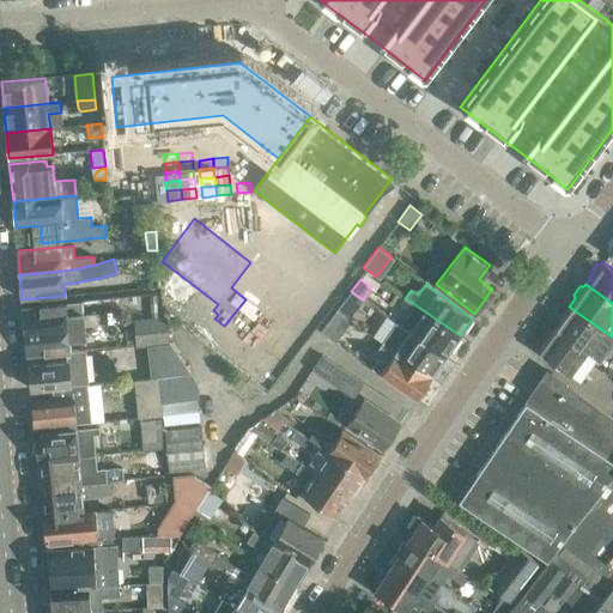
[(343,303),(353,311),(363,299),(351,291),(343,303)]
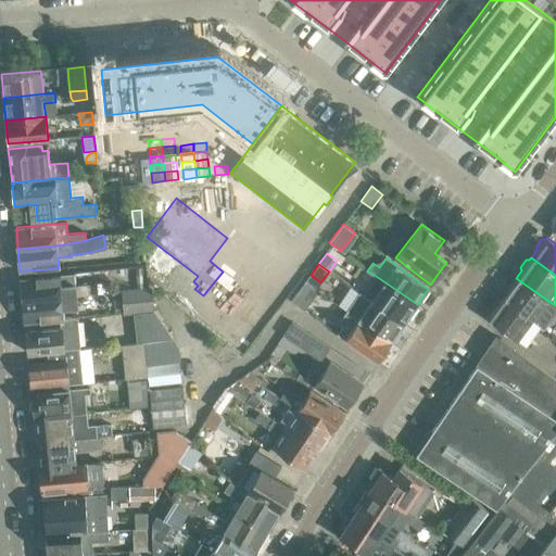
[(59,275),(21,278),(23,300),(75,295),(74,285),(60,287),(59,275)]
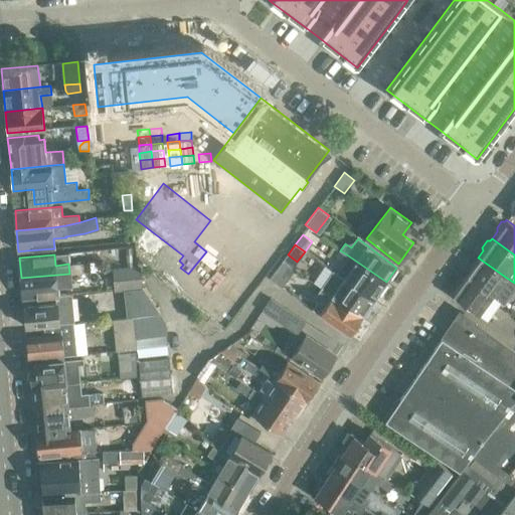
[(335,273),(374,300),(386,282),(347,254),(335,273)]
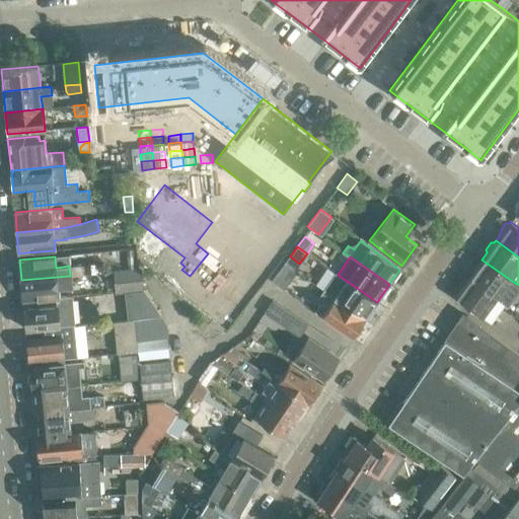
[(473,272),(468,278),(496,297),(508,306),(514,298),(502,289),(509,279),(482,260),(480,262),(476,262),(472,268),(473,272)]
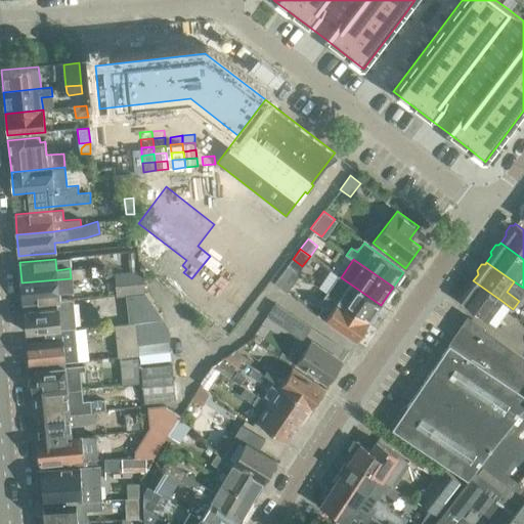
[(287,266),(273,285),(286,293),(299,276),(287,266)]
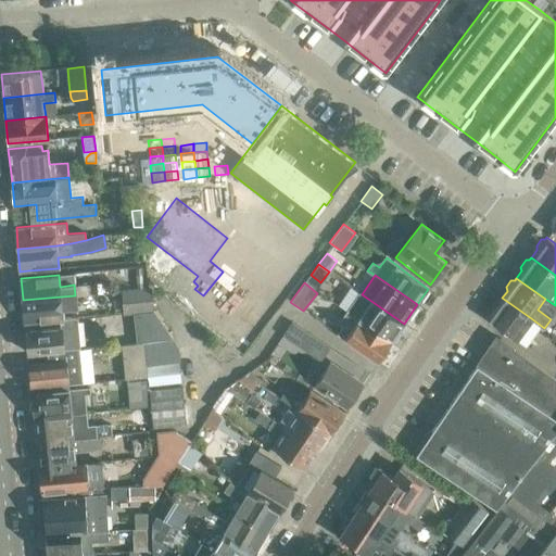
[(109,292),(109,285),(88,287),(88,293),(109,292)]
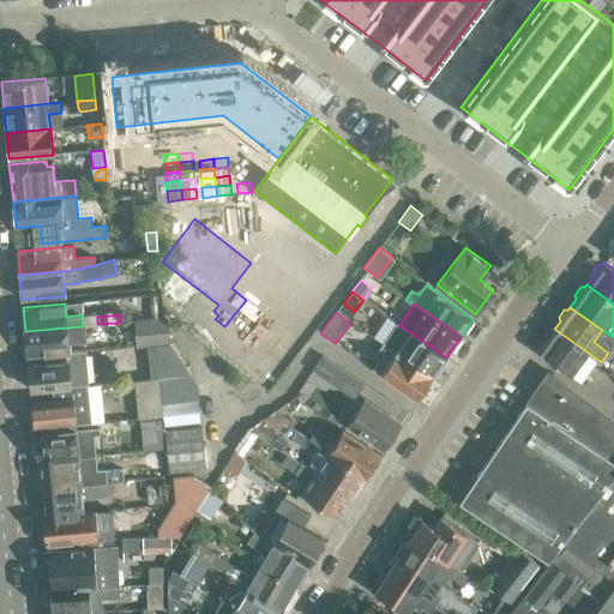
[(168,342),(164,319),(136,321),(138,345),(148,344),(168,342)]
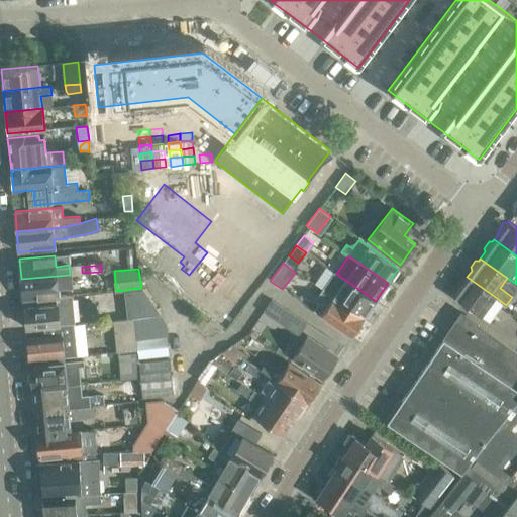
[(321,290),(364,318),(376,301),(336,274),(333,272),(321,290)]
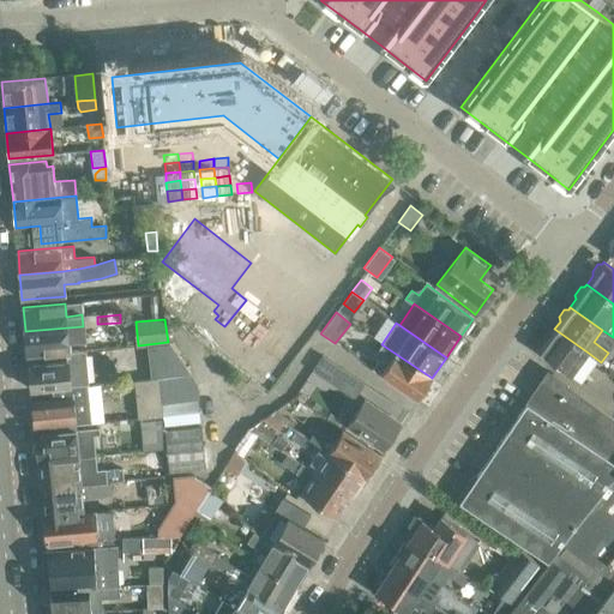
[(28,356),(66,353),(70,353),(68,341),(84,338),(83,326),(25,331),(28,356)]
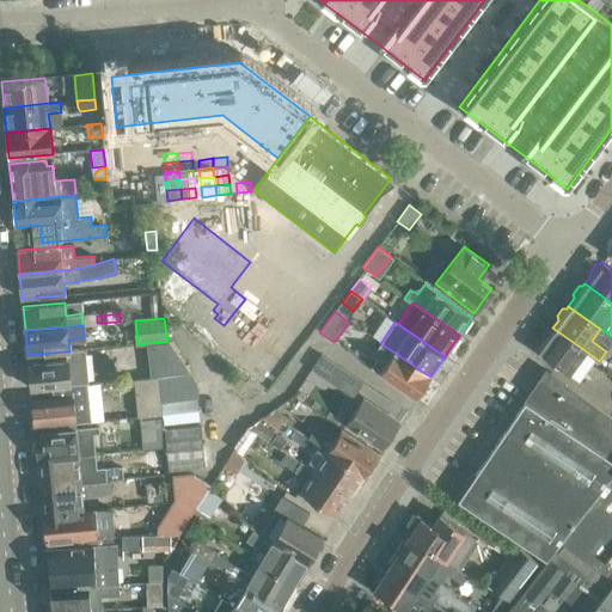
[(537,350),(568,373),(585,350),(552,328),(551,330),(546,331),(542,338),(542,342),(537,350)]
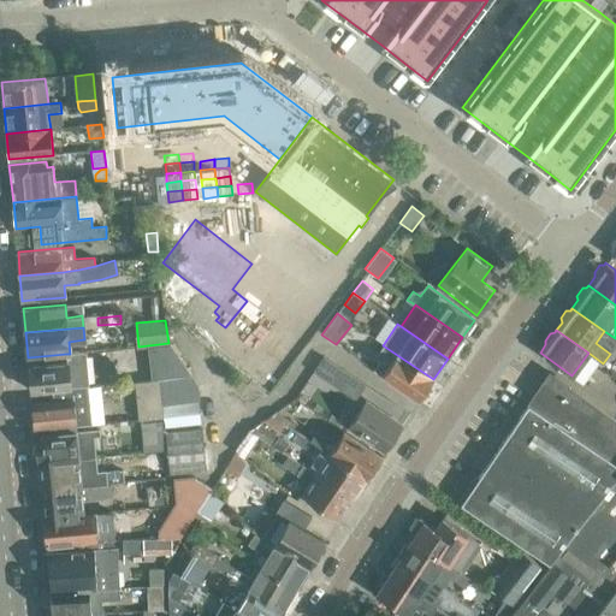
[(148,345),(152,379),(159,379),(191,375),(191,374),(170,343),(169,343),(148,345)]
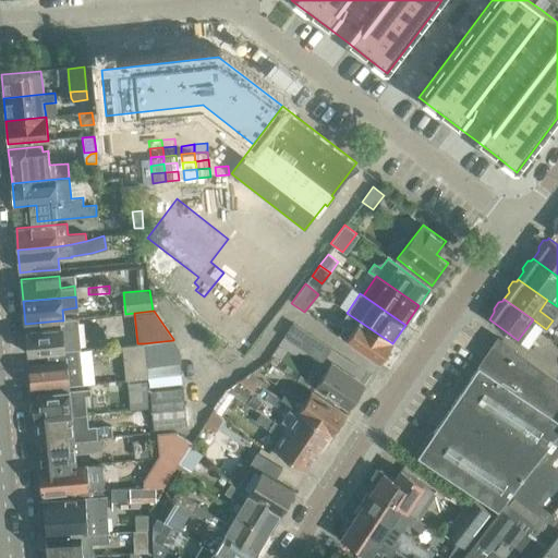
[(338,336),(379,363),(392,343),(347,313),(338,326),(342,329),(338,336)]
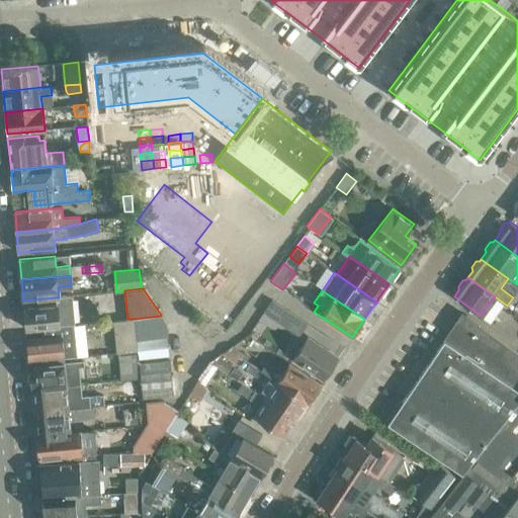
[(56,297),(57,306),(24,309),(26,329),(74,324),(72,295),(59,297),(56,297)]
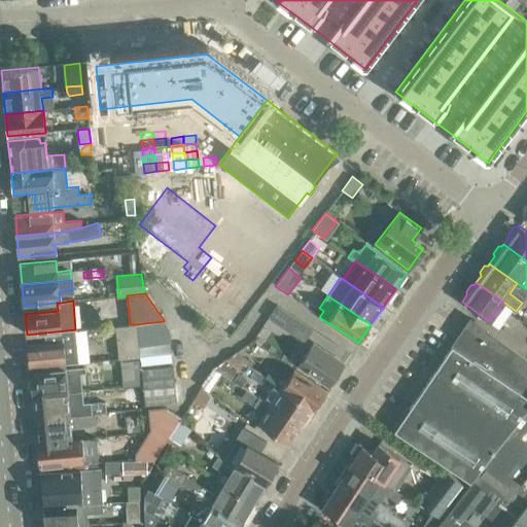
[(304,342),(312,328),(277,305),(268,318),(304,342)]
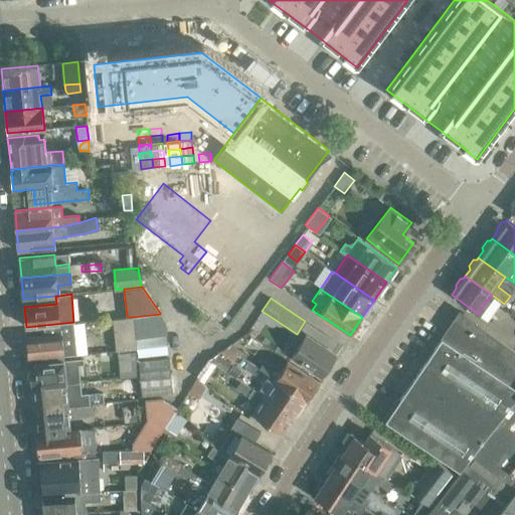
[(514,350),(459,310),(442,338),(514,386),(514,350)]
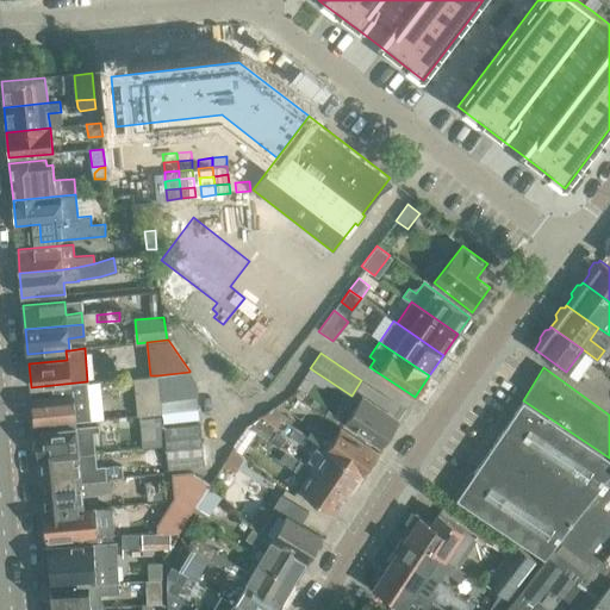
[(157,375),(160,400),(197,397),(195,383),(191,372),(190,372),(157,375)]
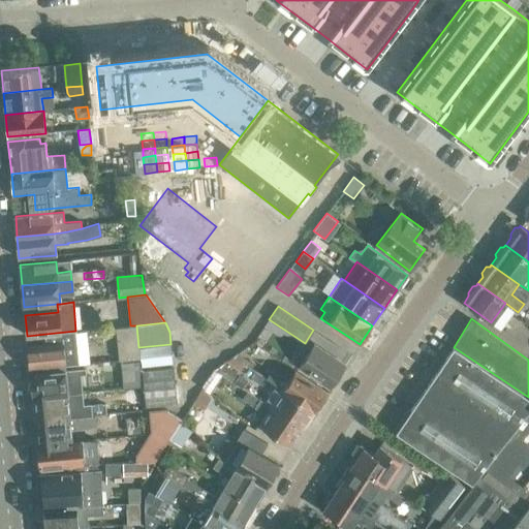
[(120,361),(139,359),(138,347),(136,325),(130,325),(116,328),(120,361)]
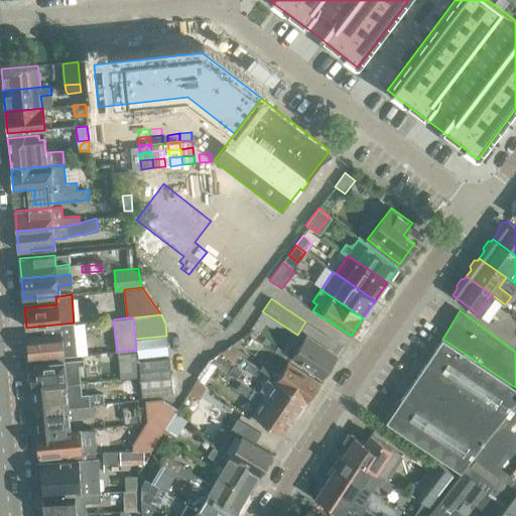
[(44,336),(27,338),(29,360),(62,357),(78,355),(74,323),(43,326),(44,336)]
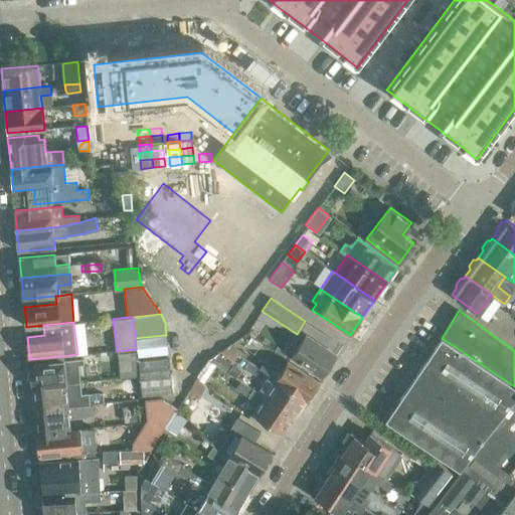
[(138,357),(168,353),(166,335),(135,338),(136,349),(137,349),(138,357)]
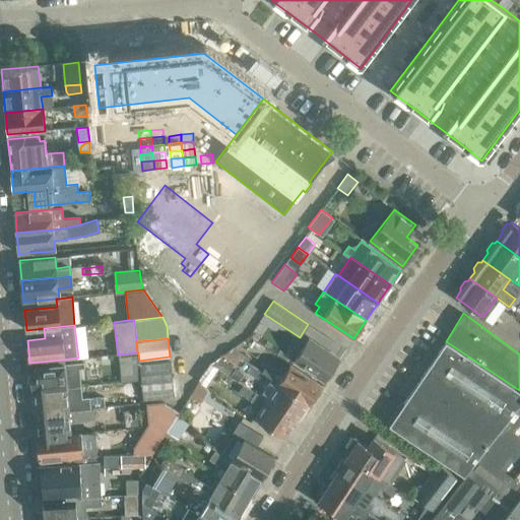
[(325,380),(338,360),(309,339),(295,360),(325,380)]
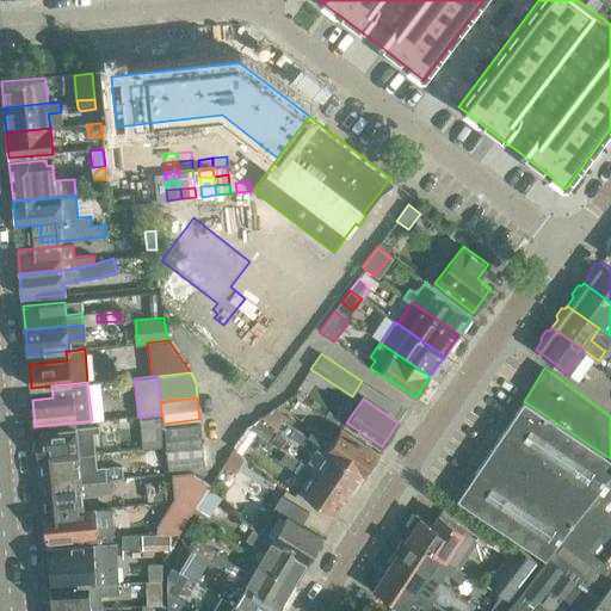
[(610,458),(524,401),(457,499),(544,559),(547,555),(610,474),(610,458)]
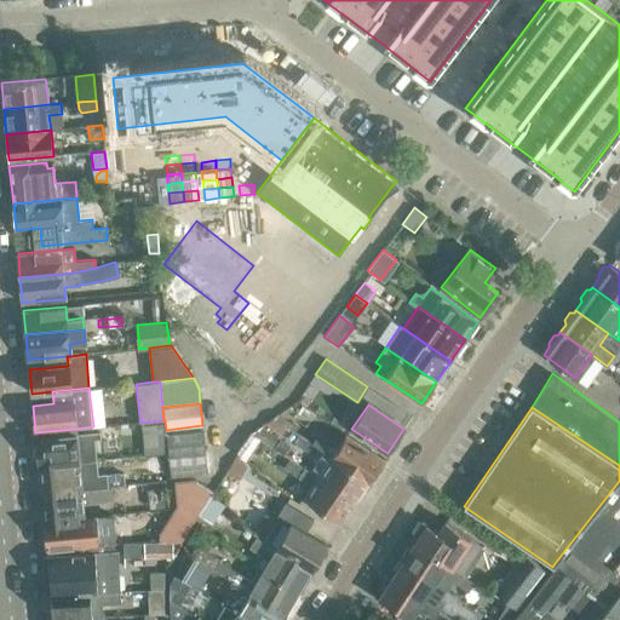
[(274,418),(265,423),(282,434),(287,426),(274,418)]
